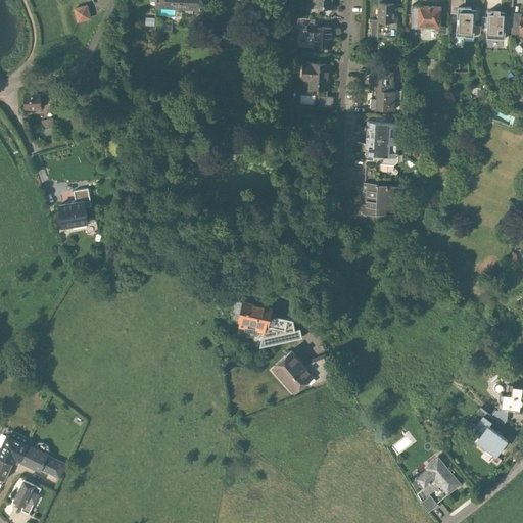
[(156,0),(156,8),(199,10),(199,0),(156,0)]
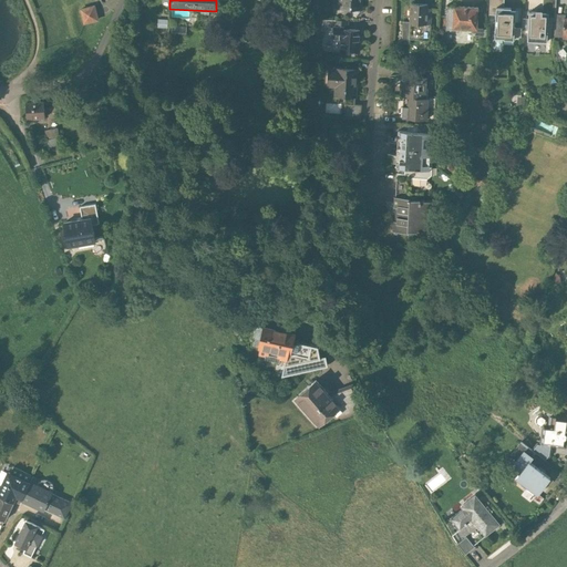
[(336,0),(336,10),(362,11),(361,0),(336,0)]
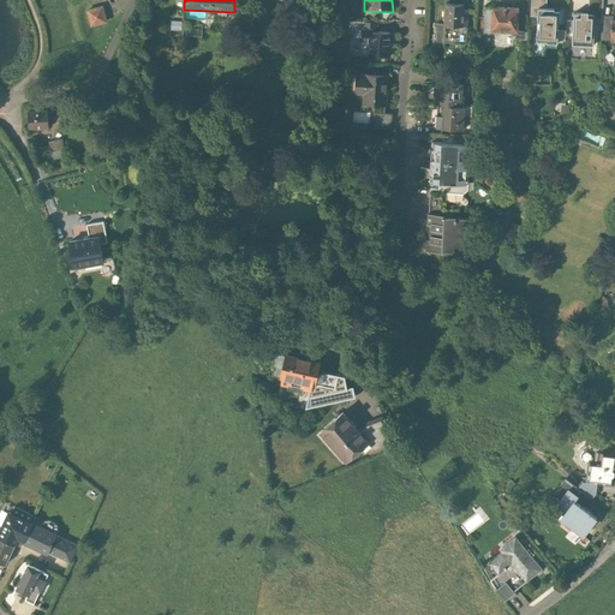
[(447,4),(446,25),(467,27),(467,11),(463,11),(464,5),(447,4)]
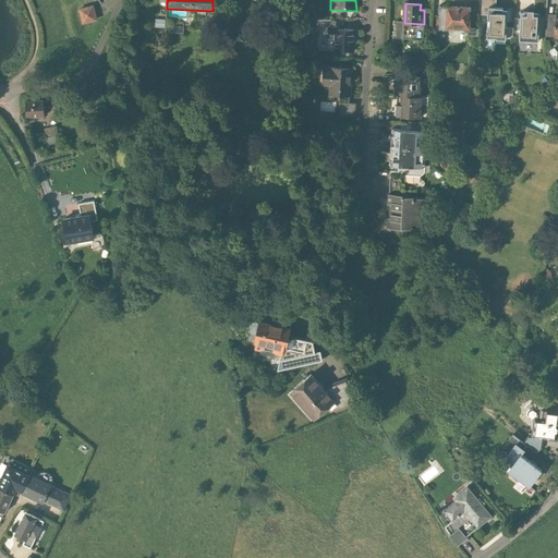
[(470,28),(470,8),(439,5),(438,29),(458,31),(458,28),(470,28)]
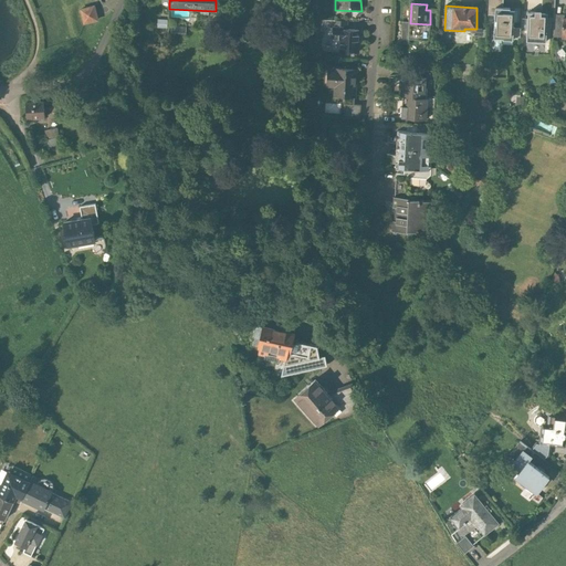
[(94,9),(81,12),(84,25),(97,22),(94,9)]
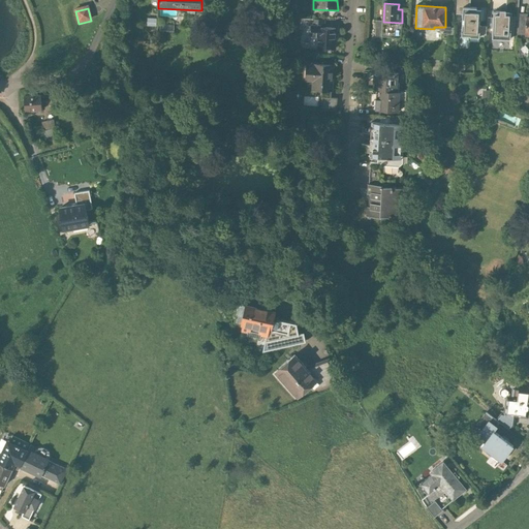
[(480,9),(463,8),(462,37),(479,37),(480,9)]
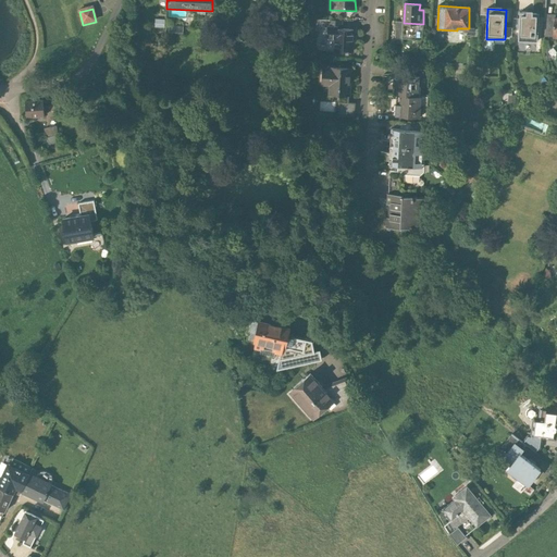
[(537,13),(520,12),(519,41),(536,42),(537,13)]
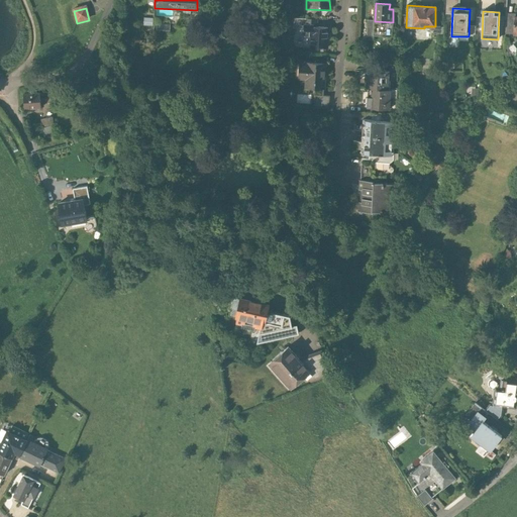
[(316,21),(293,20),(293,27),(305,28),(316,28),(316,21)]
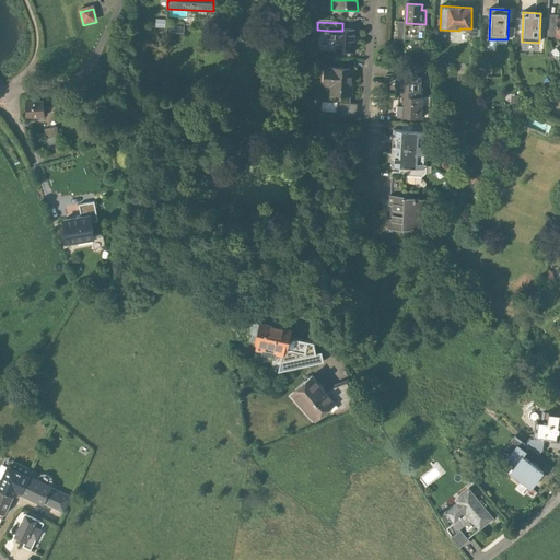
[(424,41),(426,24),(406,23),(397,23),(396,44),(404,44),(404,39),(424,41)]
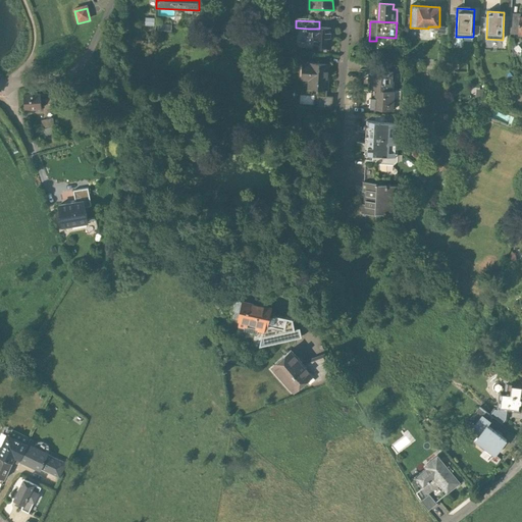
[(319,29),(308,29),(307,37),(313,37),(313,50),(329,51),(330,30),(319,29)]
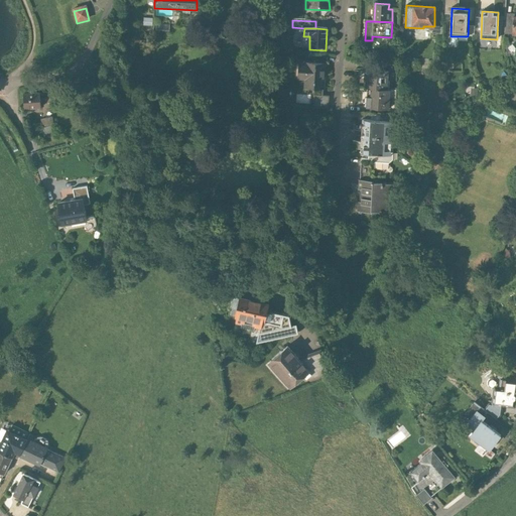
[(305,65),(298,65),(297,81),(304,82),(304,90),(324,91),(325,66),(321,66),(305,65)]
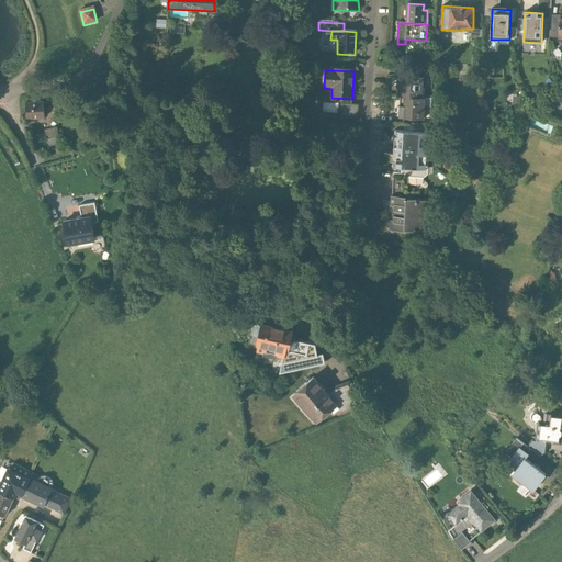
[(402,76),(398,76),(397,97),(401,97),(422,98),(423,77),(417,77),(402,76)]
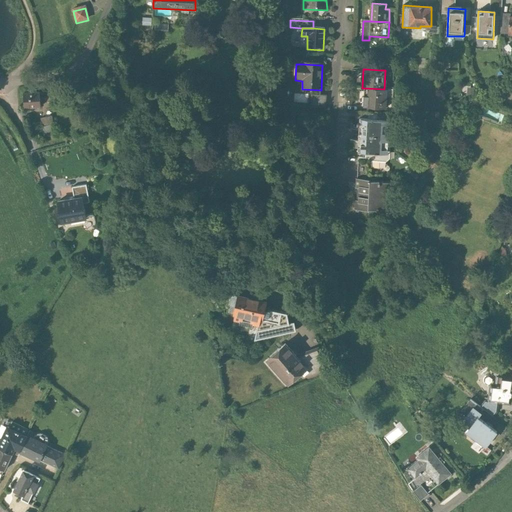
[(384,89),(365,88),(364,107),(367,107),(378,108),(385,108),(386,89),(384,89)]
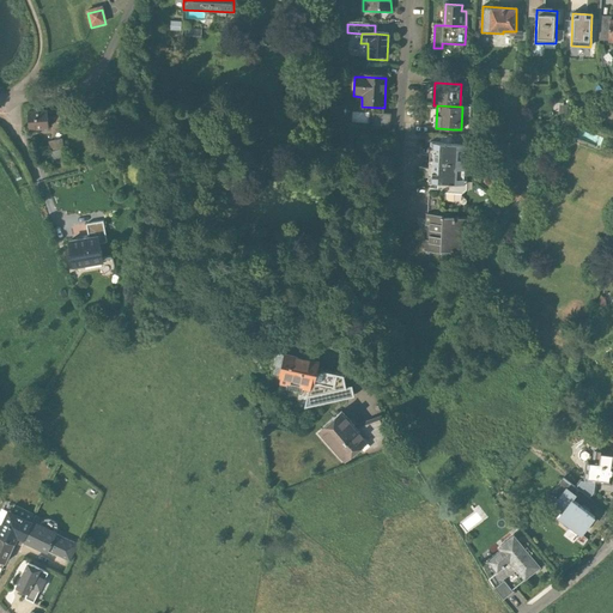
[(47,111),(28,113),(28,131),(48,129),(47,111)]
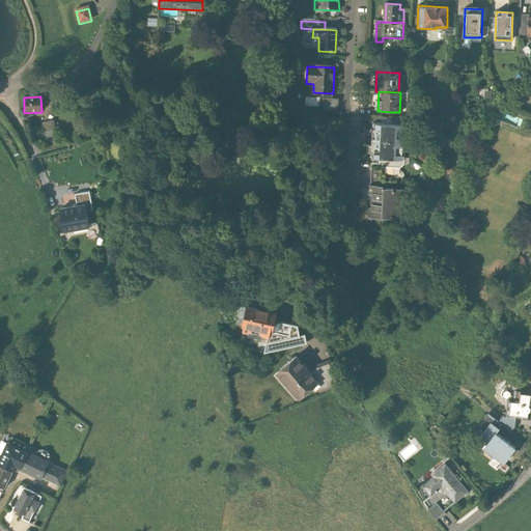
[(306,107),(319,107),(319,98),(306,98),(306,107)]
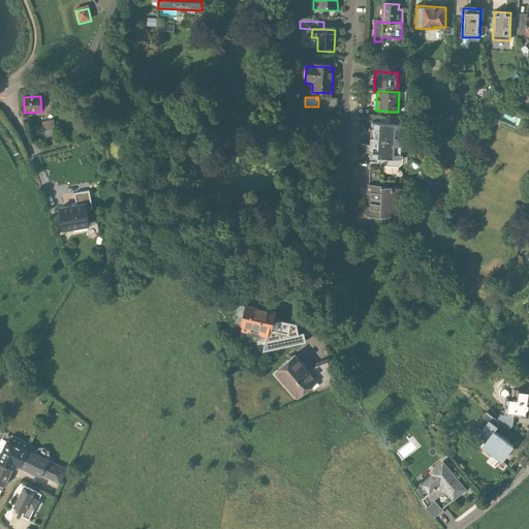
[(336,110),(336,98),(321,97),(321,110),(336,110)]
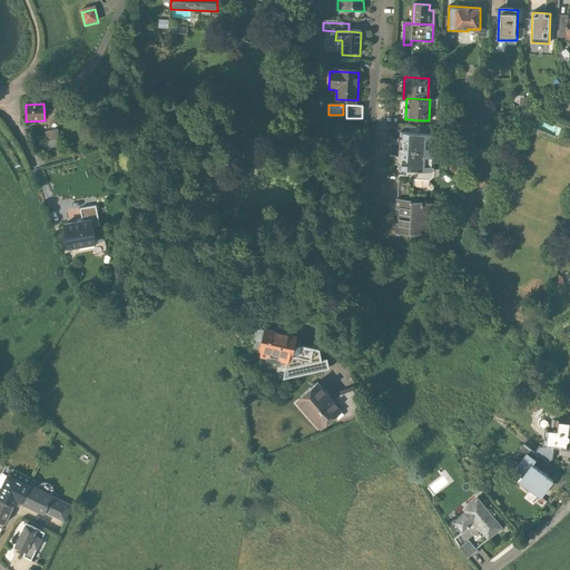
[(60,128),(43,133),(46,141),(62,137),(60,128)]
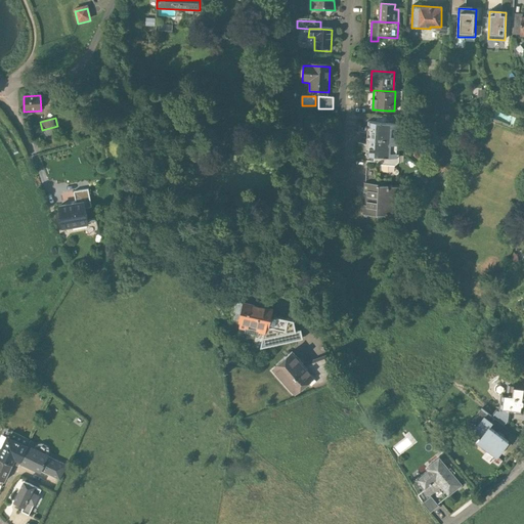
[(369,123),(368,139),(397,141),(397,124),(369,123)]
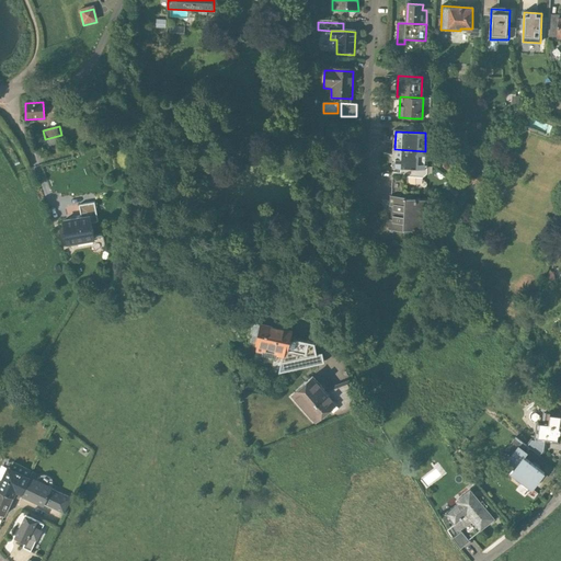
[(424,159),(425,151),(395,149),(393,168),(400,168),(424,169),(424,159)]
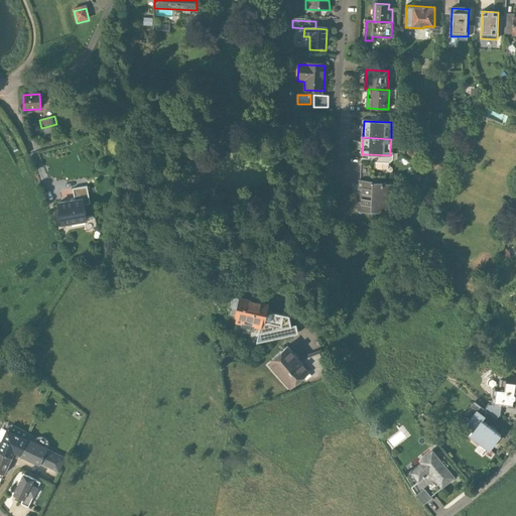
[(390,155),(368,154),(368,160),(375,160),(374,169),(382,170),(382,164),(388,164),(392,160),(393,146),(390,146),(390,155)]
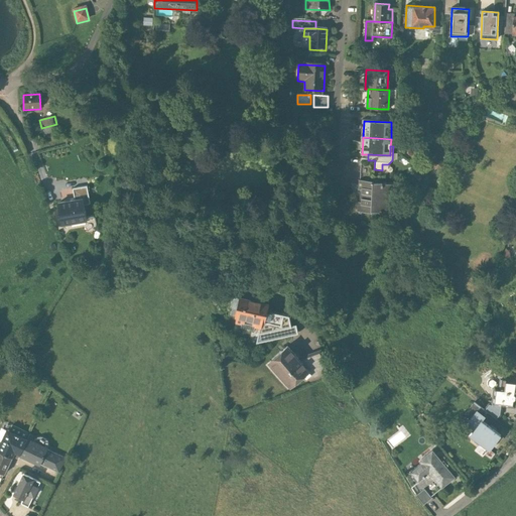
[(442,162),(435,158),(431,165),(438,168),(442,162)]
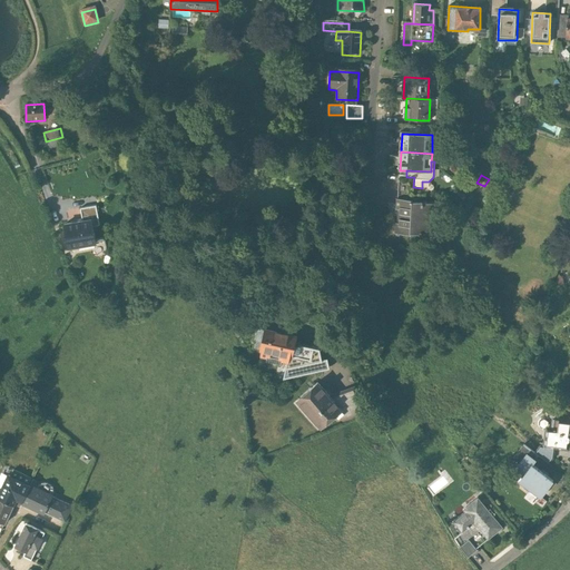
[(406,177),(399,177),(397,200),(412,202),(413,187),(414,177),(406,177)]
